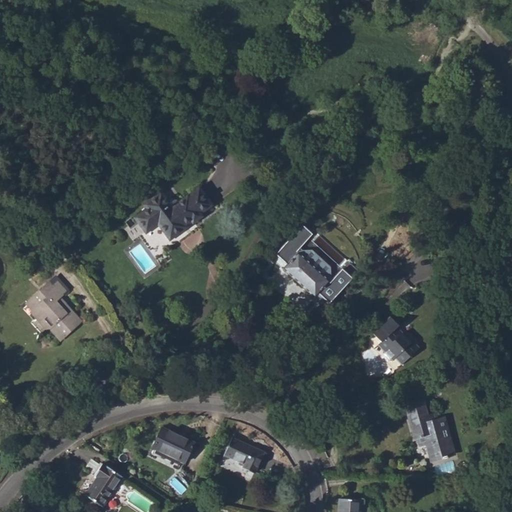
[(137,223),(145,234),(159,224),(170,240),(185,228),(184,227),(190,222),(192,221),(193,223),(204,216),(202,213),(213,204),(201,186),(172,205),(162,191),(144,204),(147,208),(134,218),(137,223)]
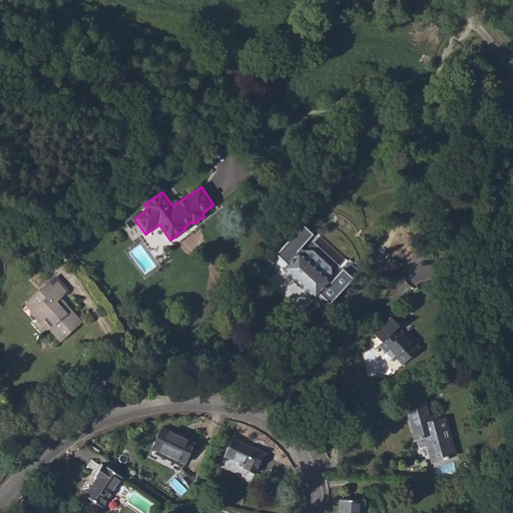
[(288,265),(285,269),(316,299),(318,297),(324,302),(327,300),(331,304),(354,279),(344,269),(334,279),(332,277),(331,267),(313,250),(304,251),(301,248),(313,234),(303,225),(277,254),(288,265)]
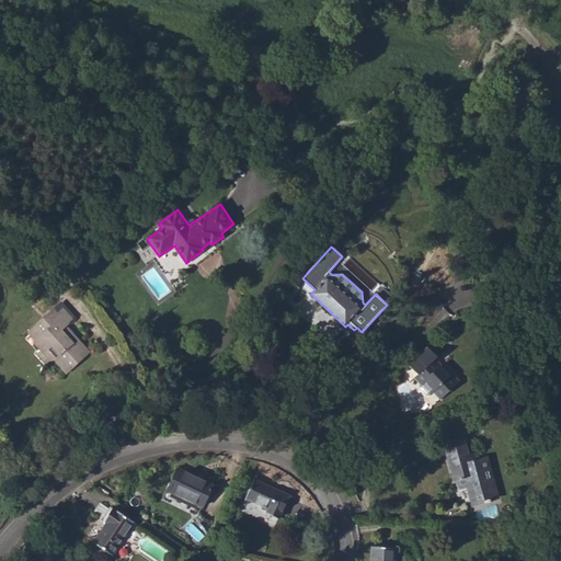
[(63,301),(56,307),(49,313),(64,329),(67,327),(77,318),(63,301)]
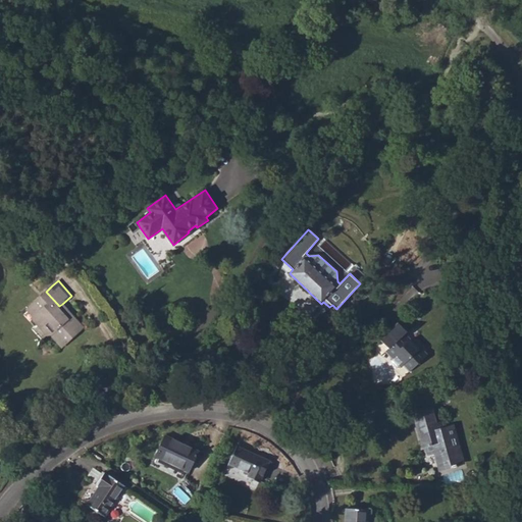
[(62,347),(70,340),(84,328),(68,311),(64,314),(60,310),(58,308),(59,306),(46,292),(28,308),(35,316),(33,318),(49,336),(52,334),(62,347)]
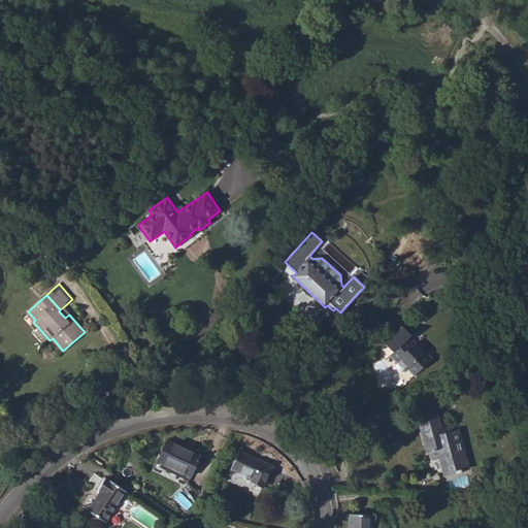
[(59,311),(61,314),(65,318),(69,315),(63,307),(60,309),(59,311)]
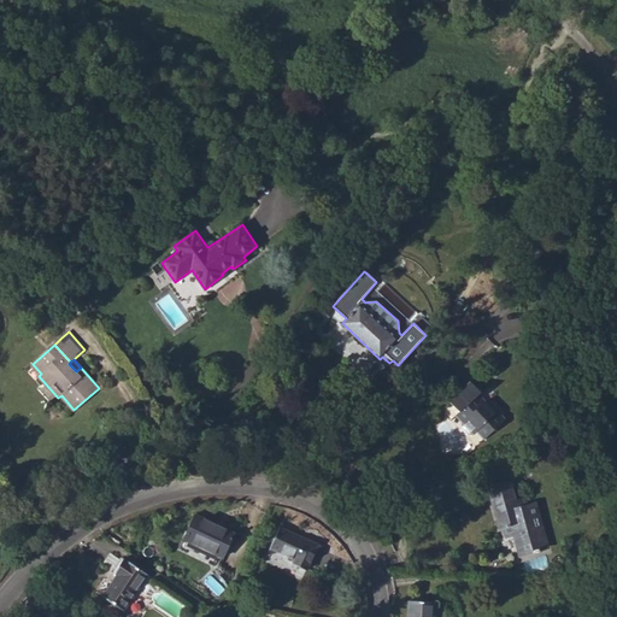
[(458,415),(464,421),(462,422),(474,434),(476,432),(479,429),(487,438),(503,423),(505,419),(498,412),(497,412),(494,415),(483,403),(483,401),(477,394),(480,392),(471,382),(465,387),(459,393),(459,394),(450,403),(459,412),(458,415)]
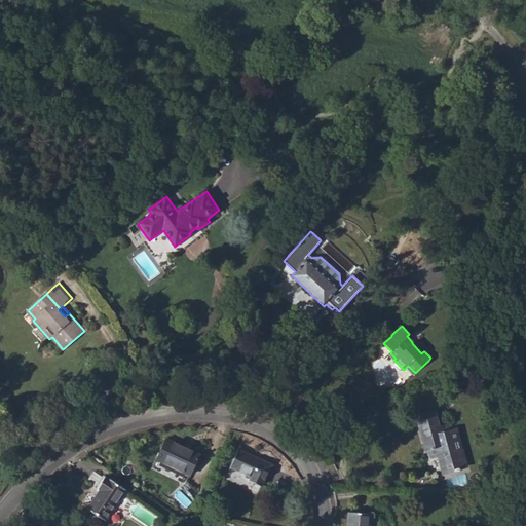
[(412,342),(412,343),(421,353),(423,351),(414,341),(412,342)]
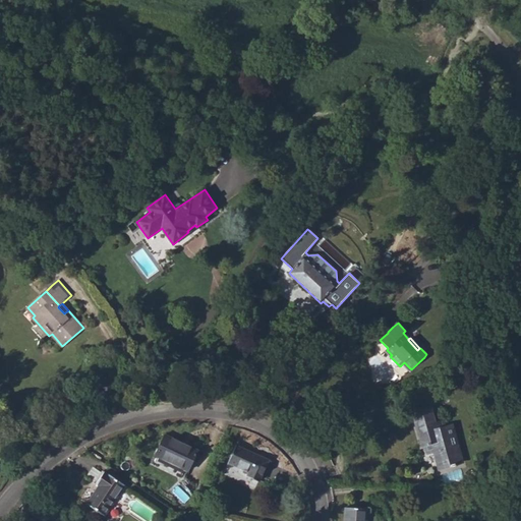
[(402,364),(408,371),(411,369),(404,362),(402,364)]
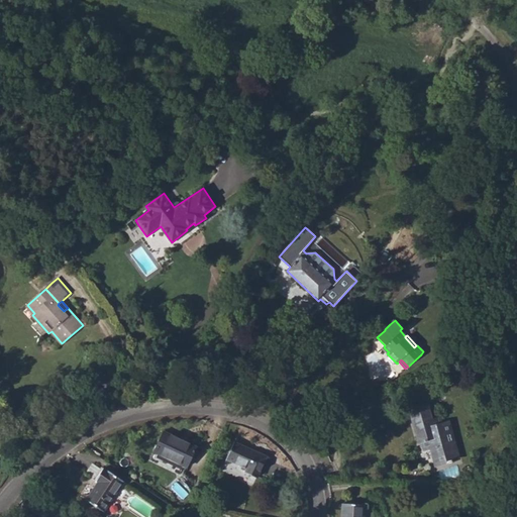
[(426,439),(429,447),(433,446),(438,463),(443,462),(444,463),(451,462),(450,460),(456,458),(446,422),(440,424),(431,426),(430,420),(425,404),(410,409),(419,441),(426,439)]
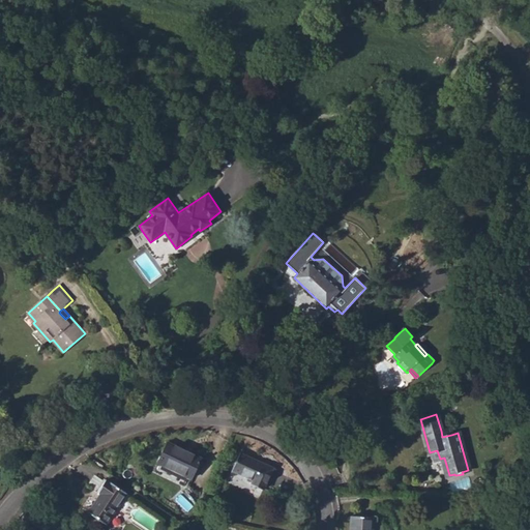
[(442,437),(451,435),(449,429),(441,431),(442,437)]
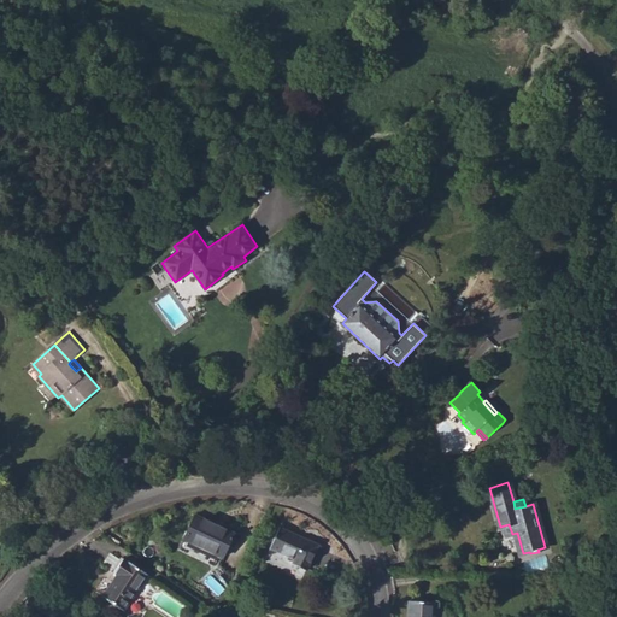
[(184,539),(223,558),(235,533),(195,515),(184,539)]
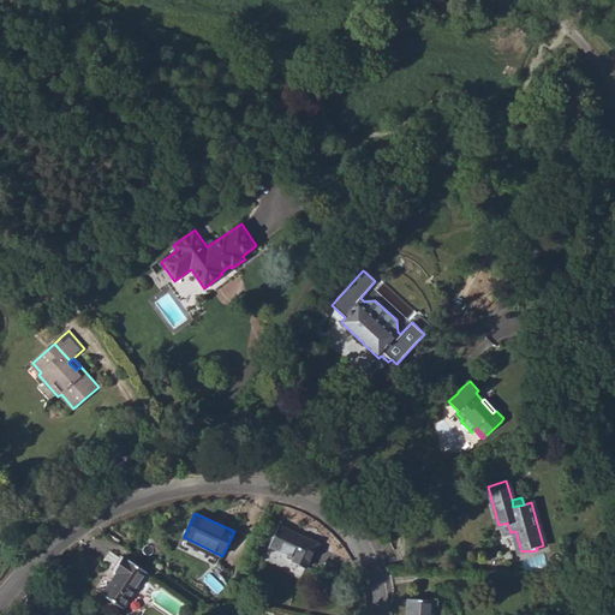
[(502,535),(511,532),(507,523),(499,525),(502,535)]
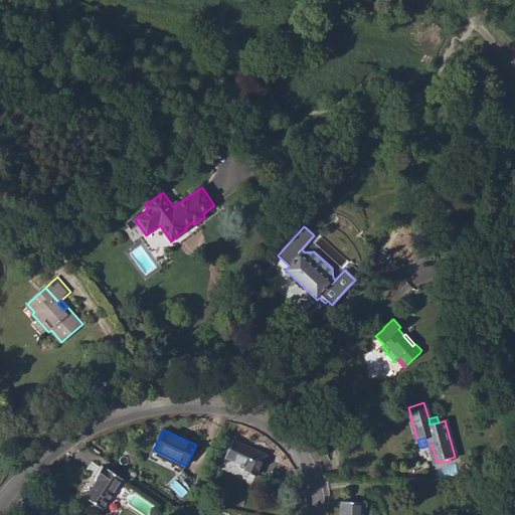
[(225,457),(246,467),(244,471),(256,477),(266,456),(233,441),(225,457)]
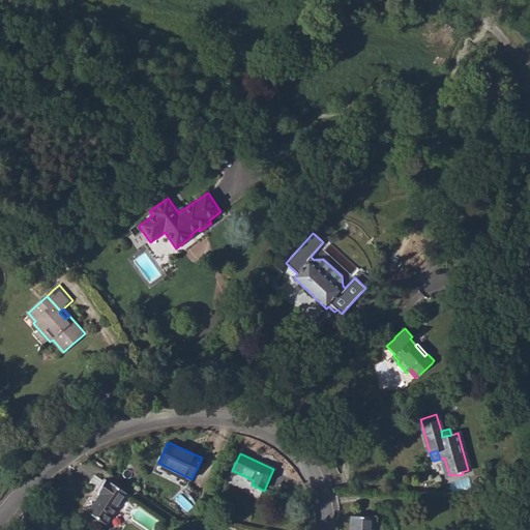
[(445,476),(449,475),(444,458),(440,459),(445,476)]
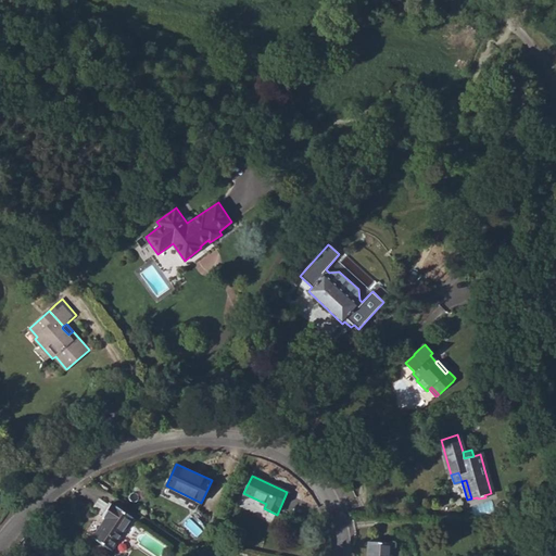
[(112,504),(103,517),(105,518),(92,538),(112,551),(134,518),(112,504)]
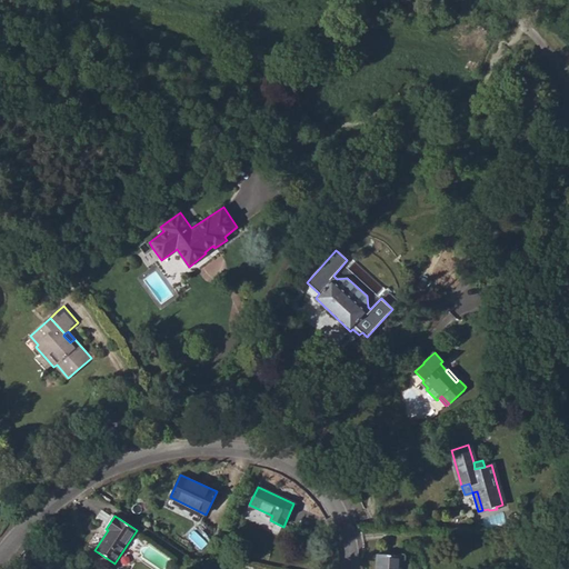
[(399,568),(400,556),(377,555),(376,568),(399,568)]
